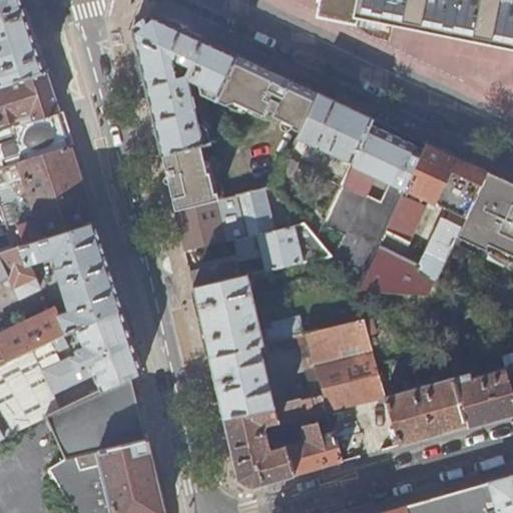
[(22,0),(0,0),(0,87),(46,72),(34,35),(22,0)]
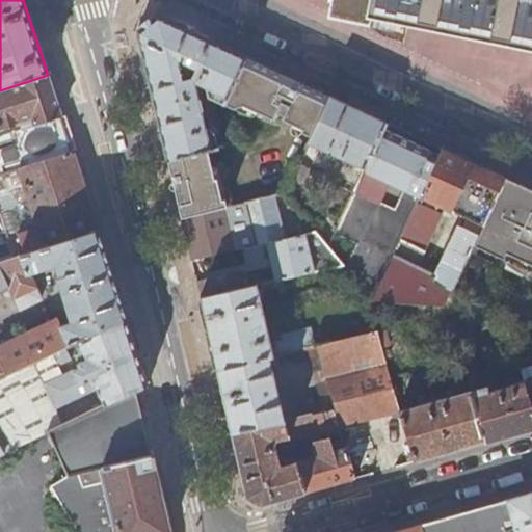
[(531,0),(331,0),(329,17),(373,25),(375,16),(383,18),(386,9),(406,14),(404,22),(414,24),(416,15),(430,18),(428,28),(531,48),(531,0)]
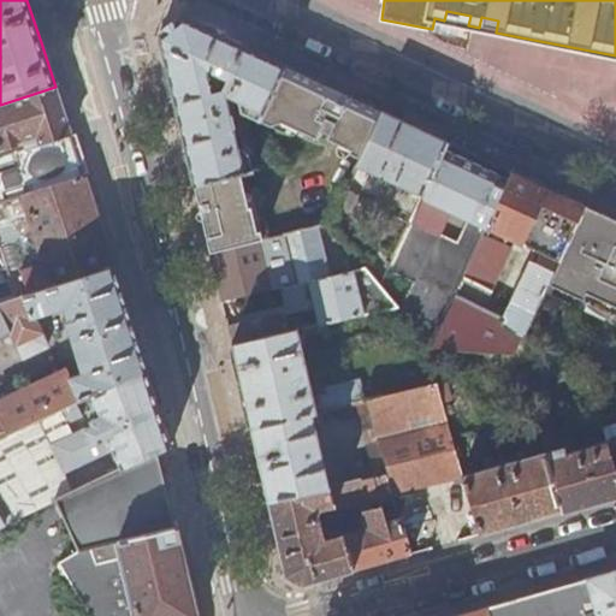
[(261,123),(285,69),(238,47),(184,22),(160,40),(179,123),(195,189),(243,177),(254,173),(249,155),(242,152),(238,152),(226,98),(241,104),(243,116),(260,124),(261,123)]
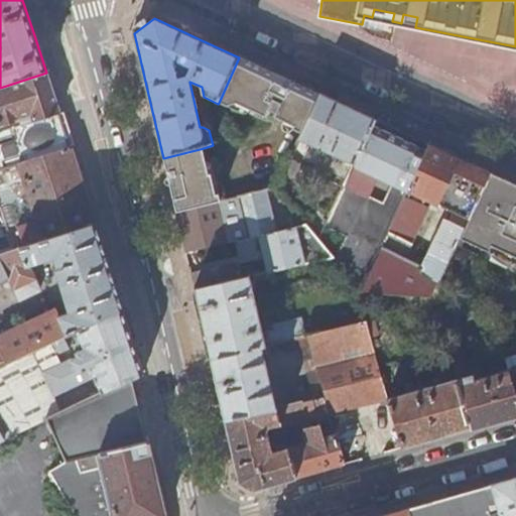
[(281,78),(239,57),(219,103),(244,115),(251,110),(264,117),(268,109),(276,113),(275,117),(295,126),(293,129),(302,134),(320,96),(281,78)]
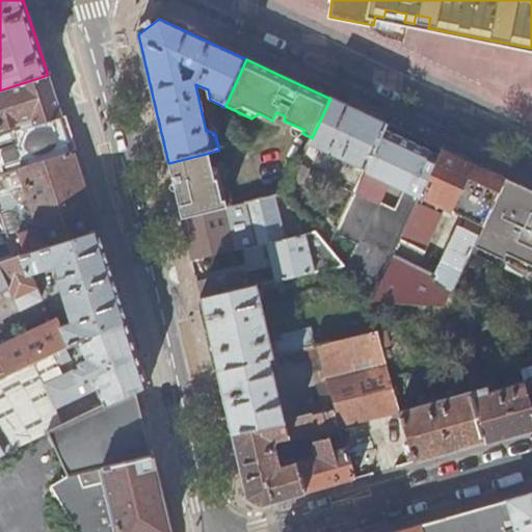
[(55,99),(48,75),(0,90),(0,131),(21,125),(33,121),(35,127),(61,118),(55,99)]
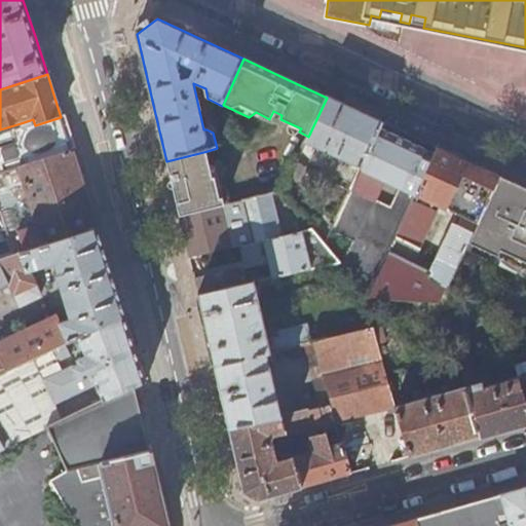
[(355,111),(327,98),(308,137),(305,144),(320,150),(316,158),(324,162),(326,158),(333,162),(335,158),(362,171),(383,124),(355,111)]
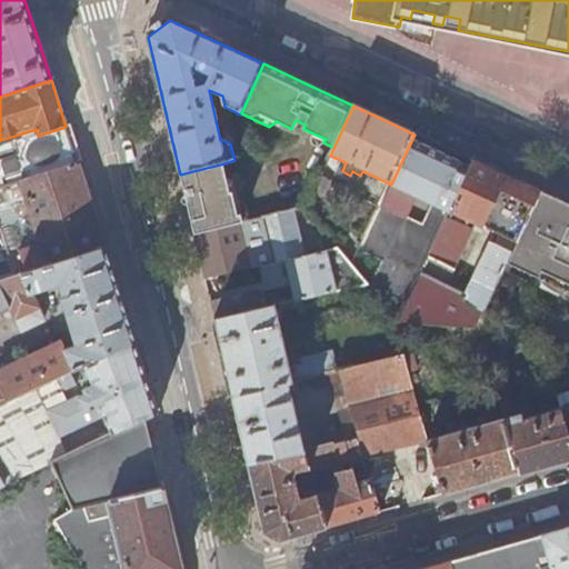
[(73,150),(66,127),(38,136),(25,140),(0,147),(0,189),(1,189),(78,165),(73,150)]
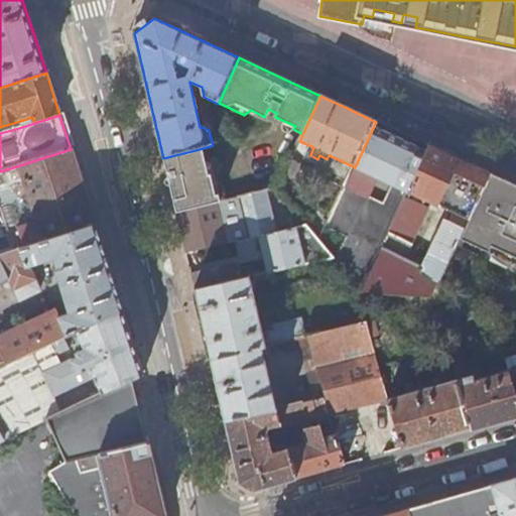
[(32,117),(20,121),(22,127),(34,123),(32,117)]
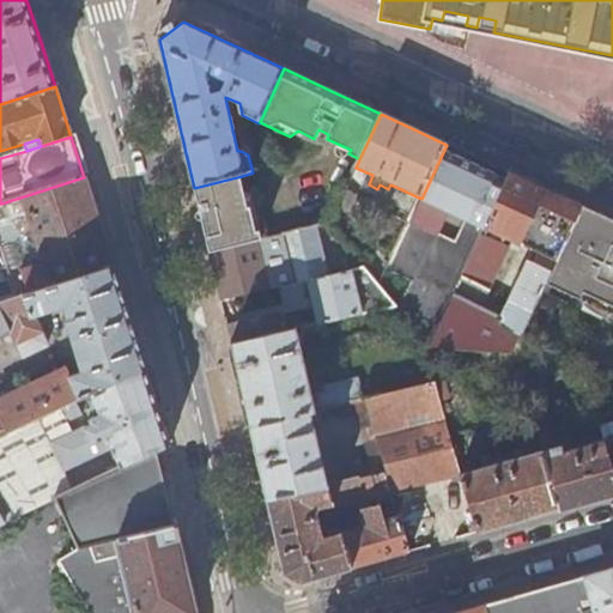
[(479,161),(447,145),(422,199),(410,224),(438,237),(449,213),(484,230),(509,174),(479,161)]
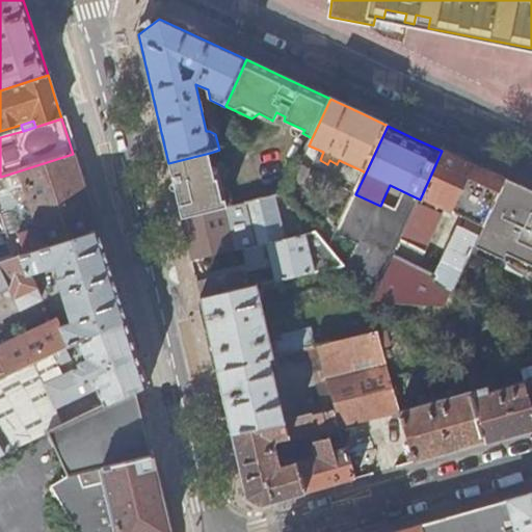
[(243,144),(232,131),(222,137),(224,149),(243,144)]
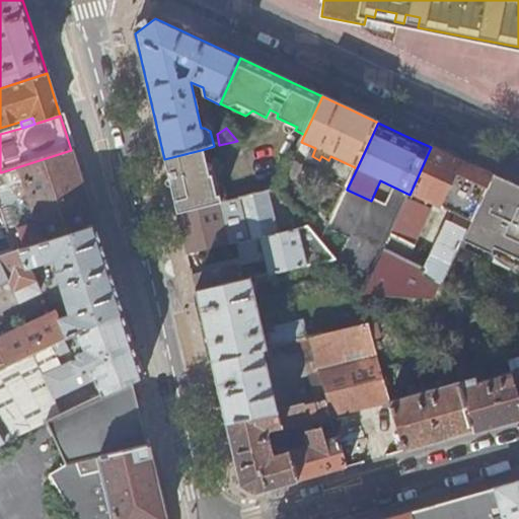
[(469,201),(472,194),(482,199),(493,175),(467,164),(431,147),(410,195),(364,294),(364,296),(381,297),(386,286),(396,291),(393,298),(435,301),(459,248),(478,206),(469,201)]
